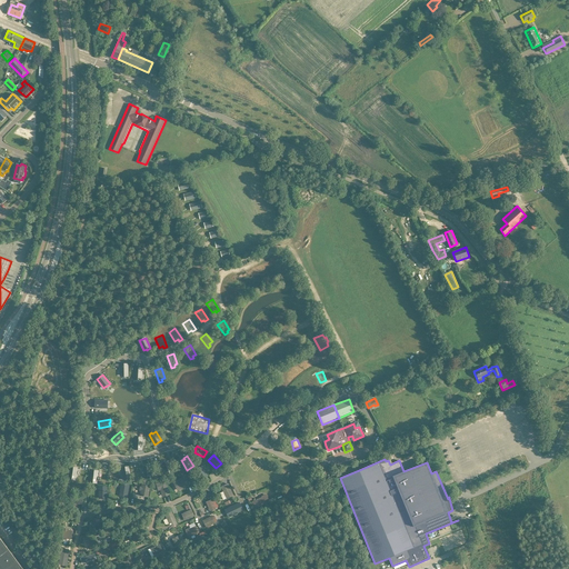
[(166,465),(162,466),(167,476),(173,472),(169,461),(165,463),(166,465)]
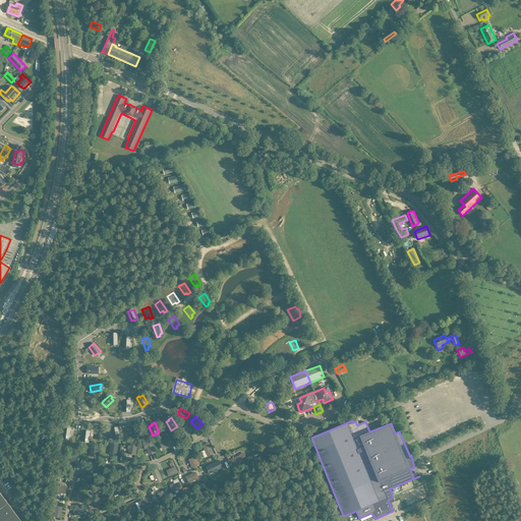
[(118,426),(111,427),(113,439),(120,438),(118,426)]
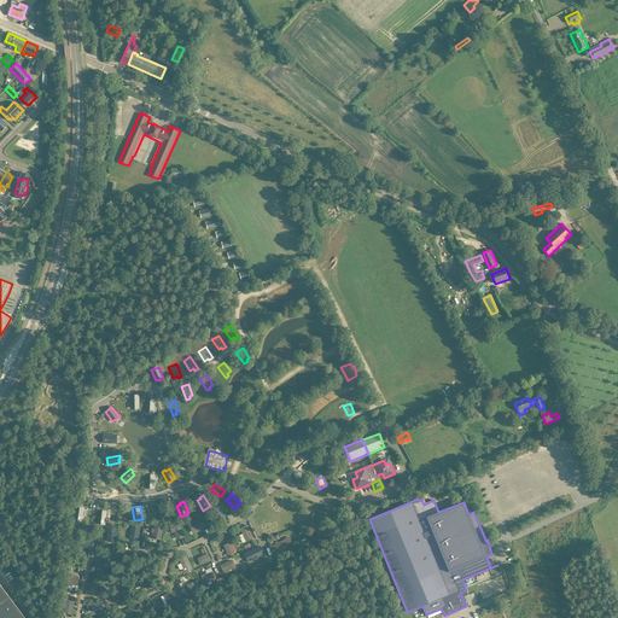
[(159,508),(156,509),(159,520),(167,518),(163,506),(159,507),(159,508)]
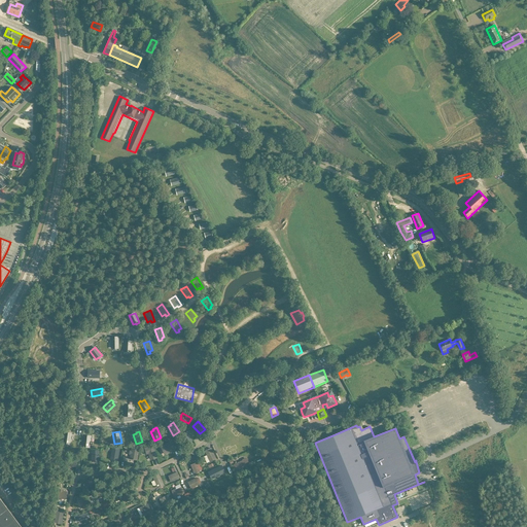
[(187,431),(182,433),(186,444),(192,441),(187,431)]
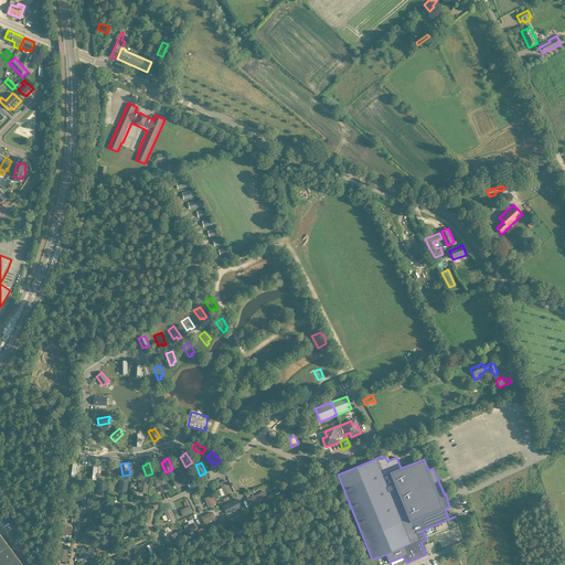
[(100,475),(109,476),(109,465),(102,464),(100,475)]
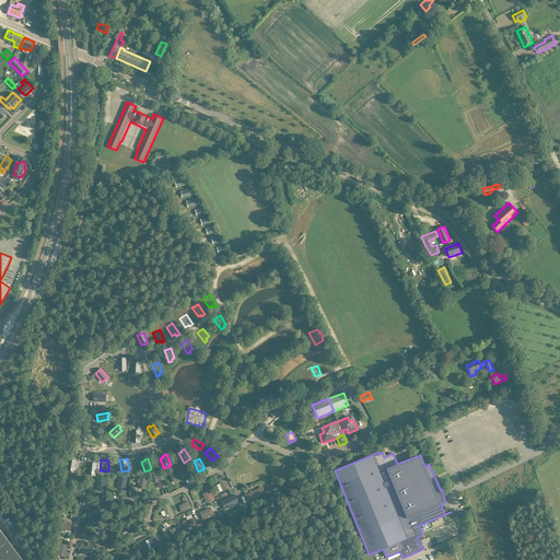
[(174,479),(175,482),(176,482),(178,481),(178,480),(183,478),(182,476),(182,475),(183,474),(182,470),(174,474),(175,476),(174,477),(174,479)]
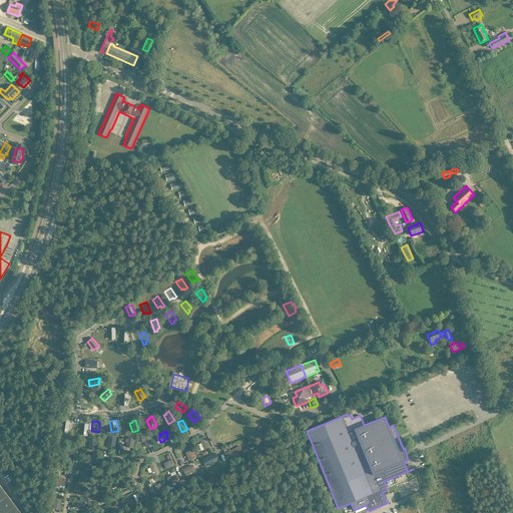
[(153,446),(149,433),(140,436),(142,443),(144,442),(146,448),(153,446)]
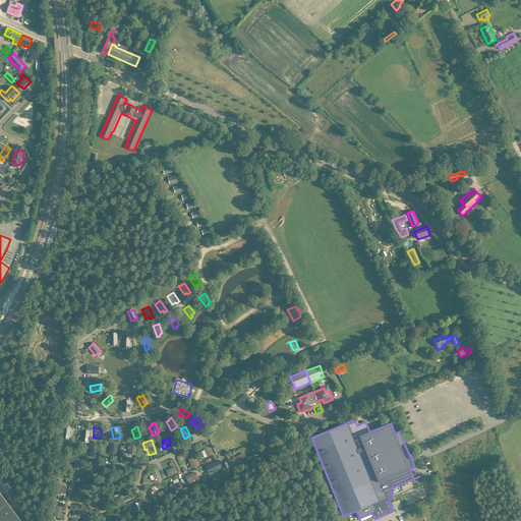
[(135,455),(137,445),(130,443),(129,446),(128,445),(127,449),(128,449),(128,454),(135,455)]
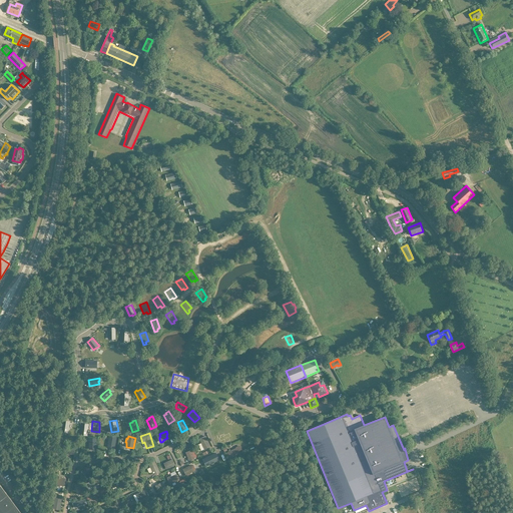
[(210,447),(205,436),(199,439),(204,450),(210,447)]
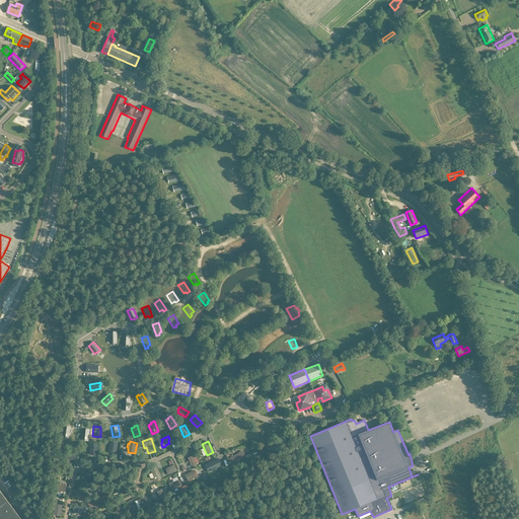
[(246,458),(243,450),(238,452),(239,453),(230,457),(233,464),(246,458)]
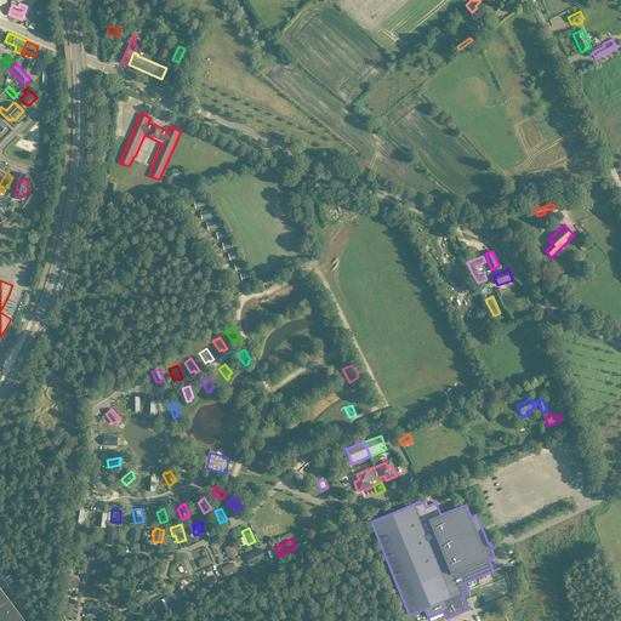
[(235,554),(231,545),(224,548),(229,558),(235,554)]
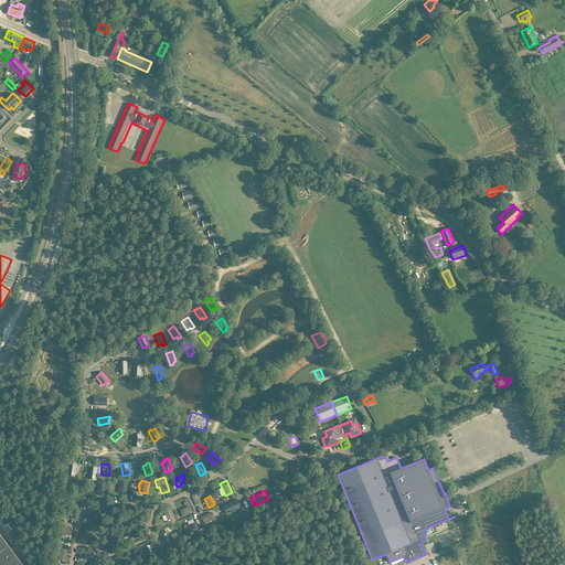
[(238,499),(224,505),(227,513),(242,507),(238,499)]
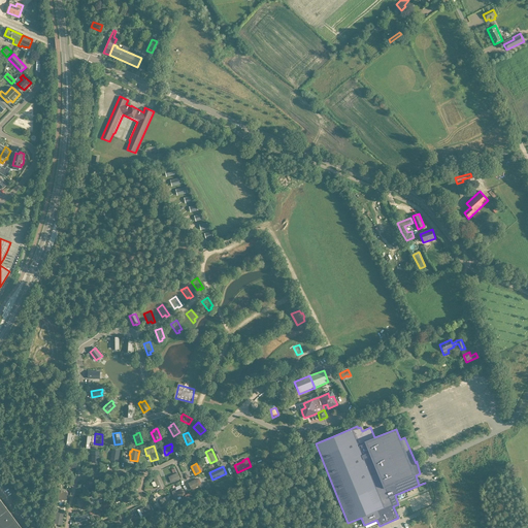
[(180,479),(177,472),(168,476),(171,483),(180,479)]
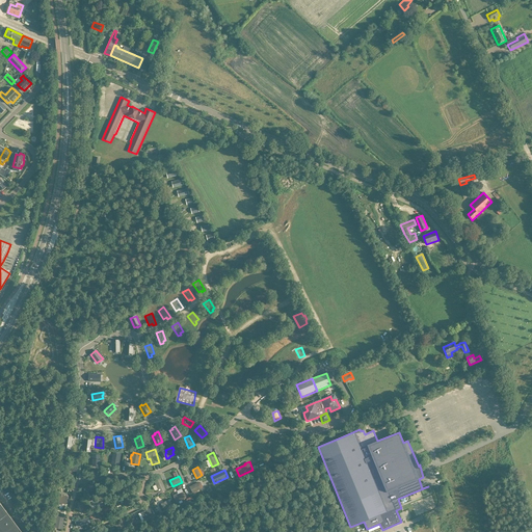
[(161,478),(156,480),(157,481),(154,482),(159,493),(166,489),(161,478)]
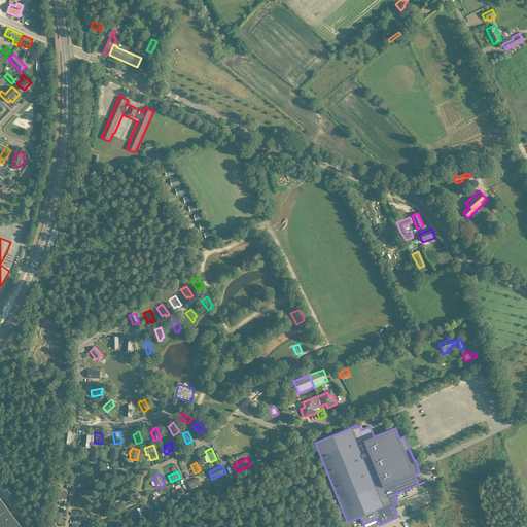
[(89,480),(89,479),(85,481),(89,488),(98,485),(96,478),(89,480)]
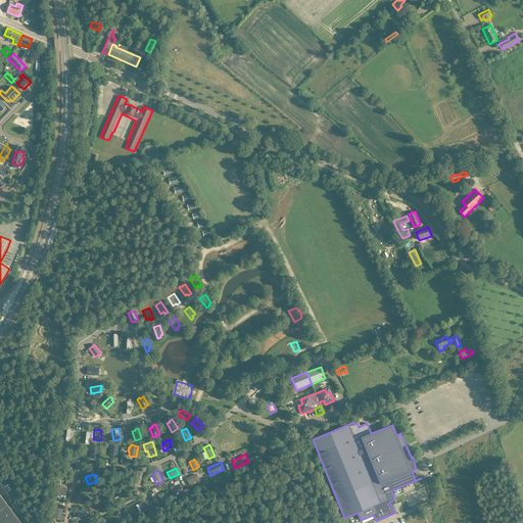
[(186,478),(189,484),(197,480),(194,474),(186,478)]
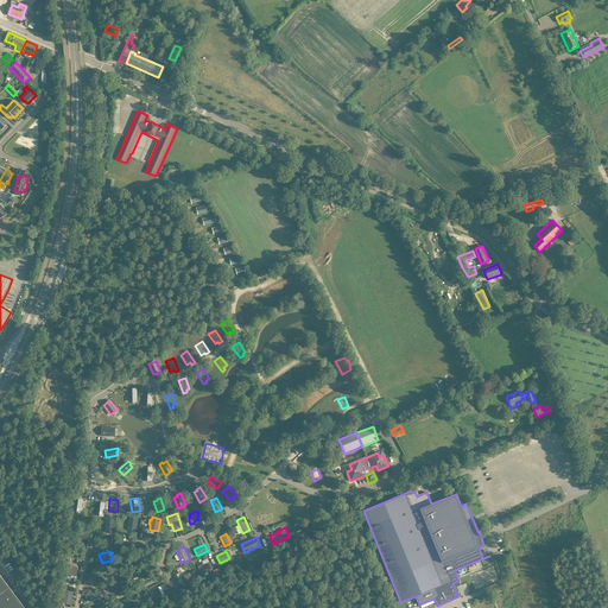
[(133,556),(134,564),(150,561),(147,552),(133,556)]
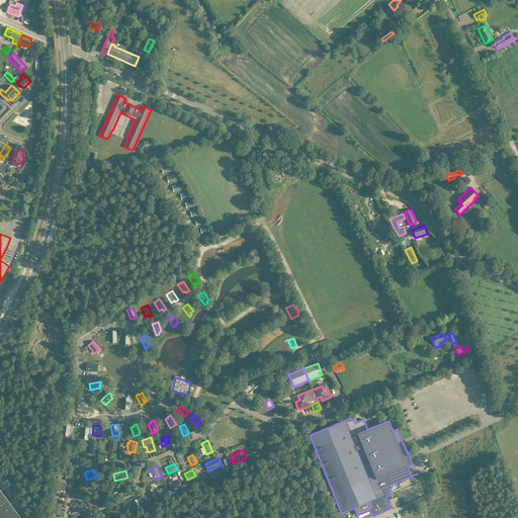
[(169,483),(172,490),(181,485),(178,479),(169,483)]
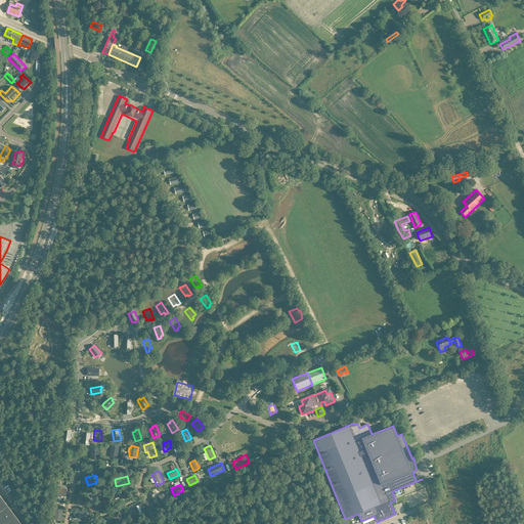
[(66,496),(67,488),(56,487),(54,495),(66,496)]
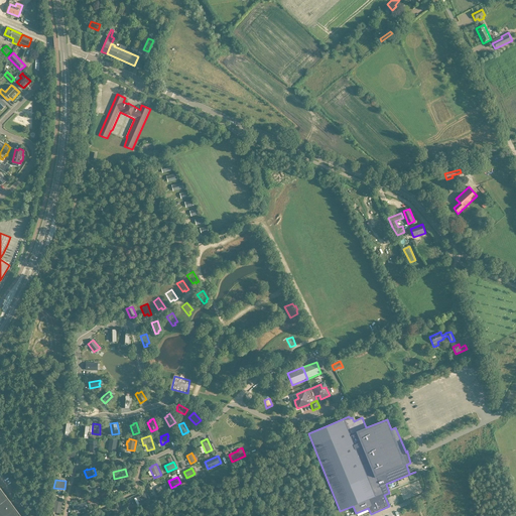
[(118,485),(122,491),(124,490),(125,491),(128,489),(124,482),(118,485)]
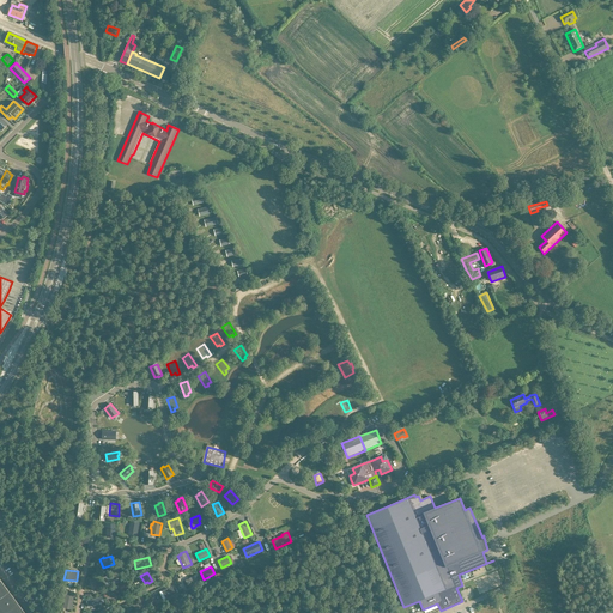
[(186,580),(189,588),(199,583),(195,575),(186,580)]
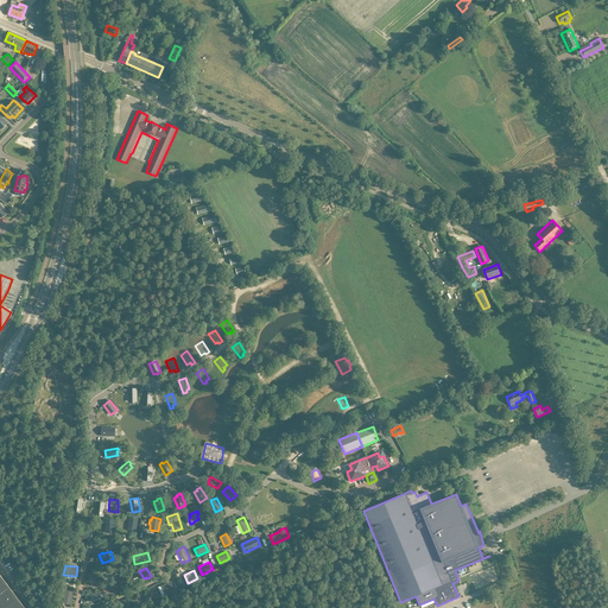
[(119,577),(118,574),(108,576),(106,571),(101,572),(105,582),(119,577)]
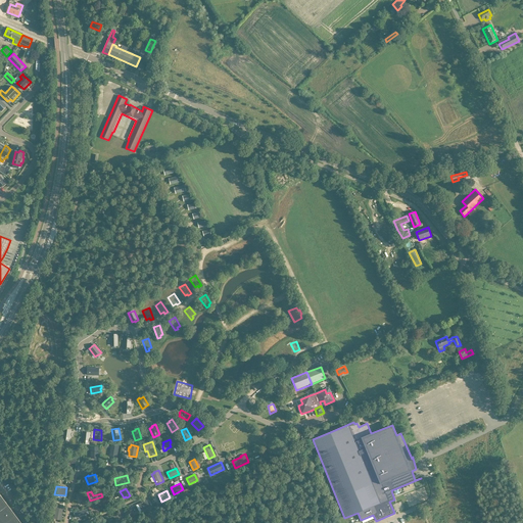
[(0,522),(21,522),(2,496),(2,497),(0,493),(0,522)]
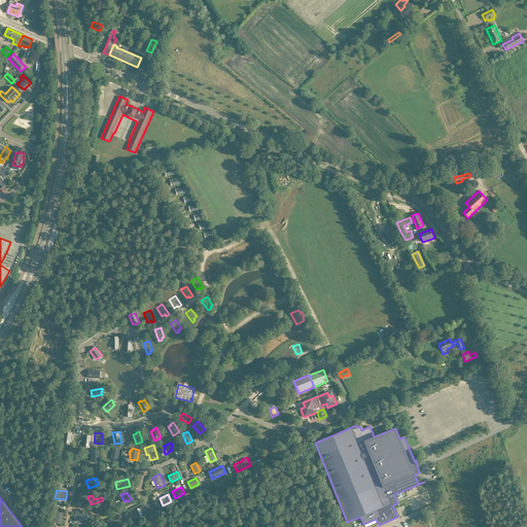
[(96,506),(99,514),(103,512),(102,512),(111,507),(108,500),(96,506)]
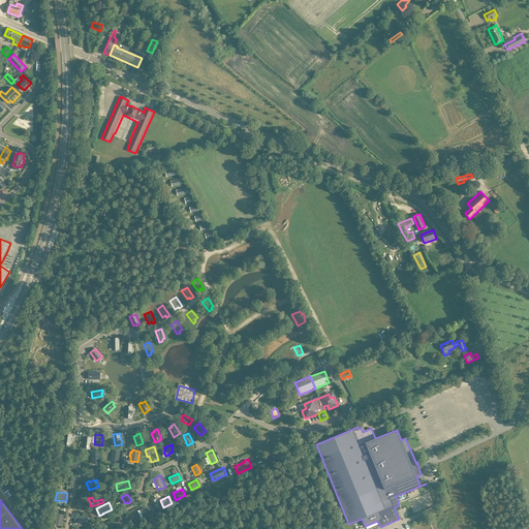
[(141,509),(144,516),(152,511),(149,505),(141,509)]
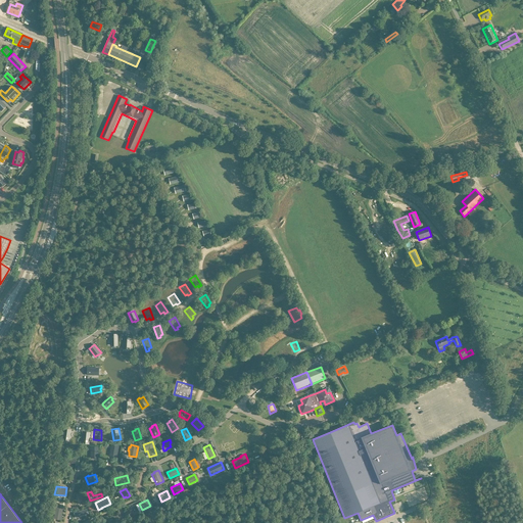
[(54,519),(61,520),(62,515),(63,505),(56,504),(54,519)]
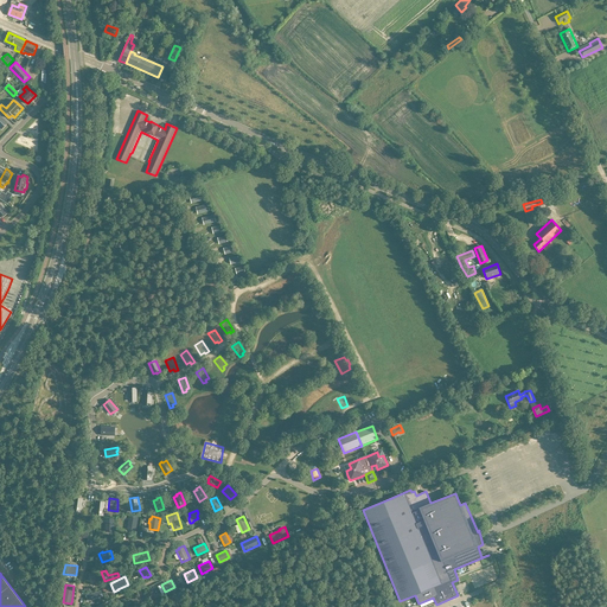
[(101,590),(87,595),(88,601),(103,595),(101,590)]
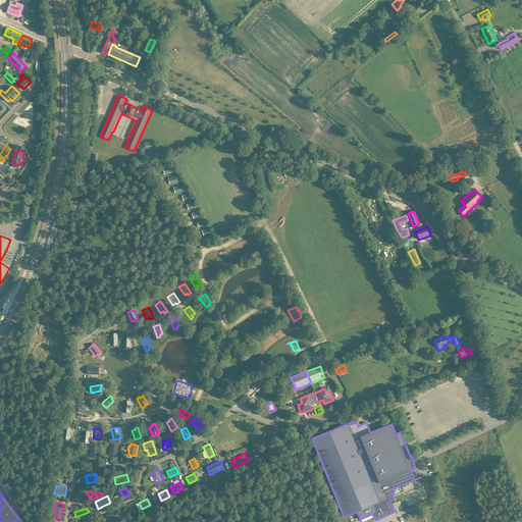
[(112,513),(116,521),(122,519),(119,511),(112,513)]
